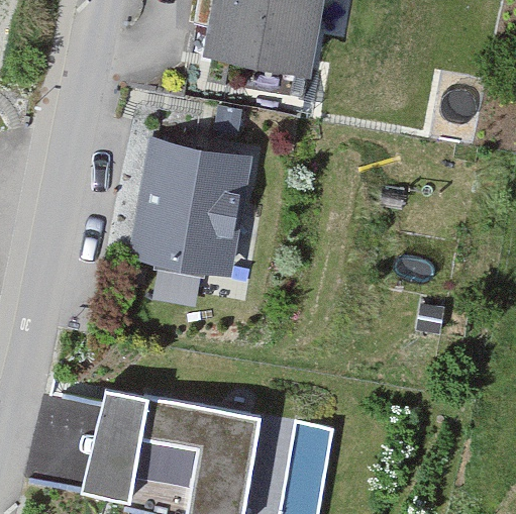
[(308,0),(229,0),(222,46),(265,54),(269,28),(303,34),(308,0)]
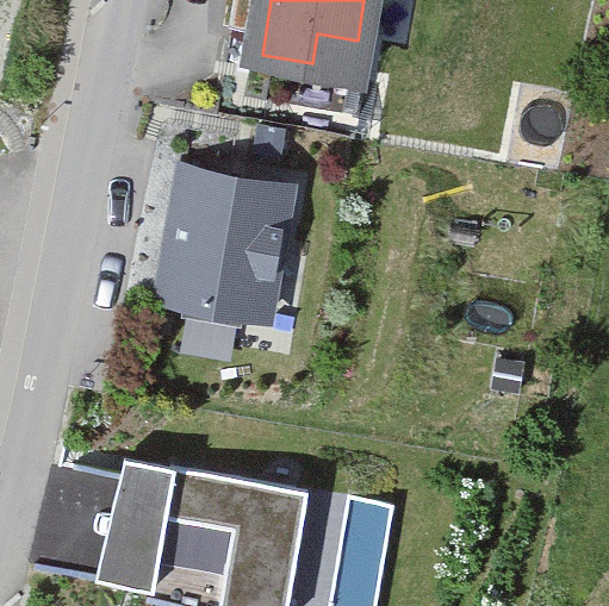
[(185,173),(163,299),(267,317),(289,191),(185,173)]
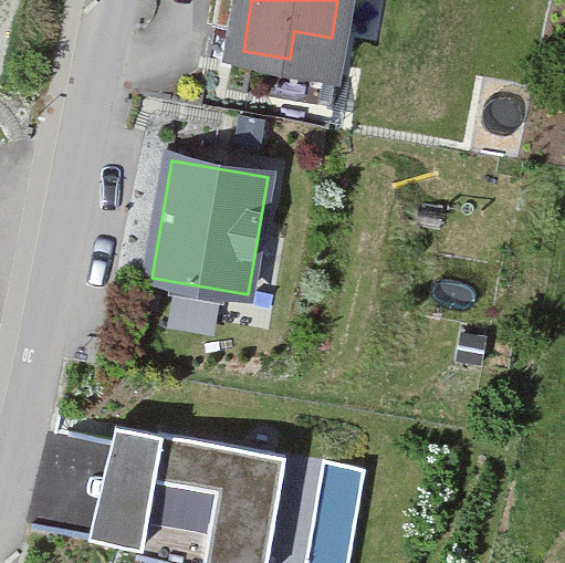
[(487,340),(464,335),(459,363),(481,367),(487,340)]
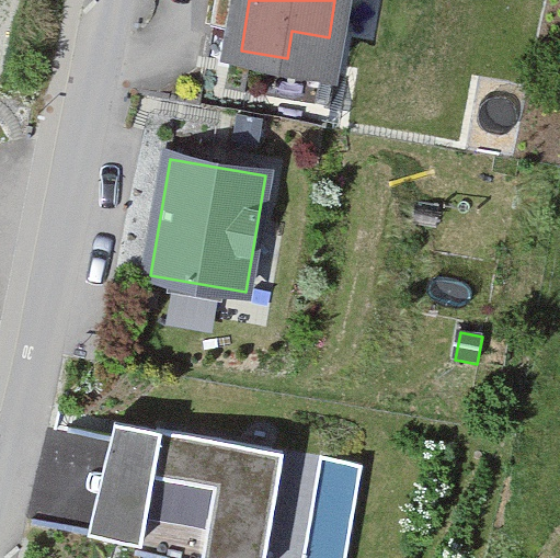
[(150,478),(138,545),(137,557),(265,557),(284,453),(117,423),(114,437),(106,470),(150,478)]
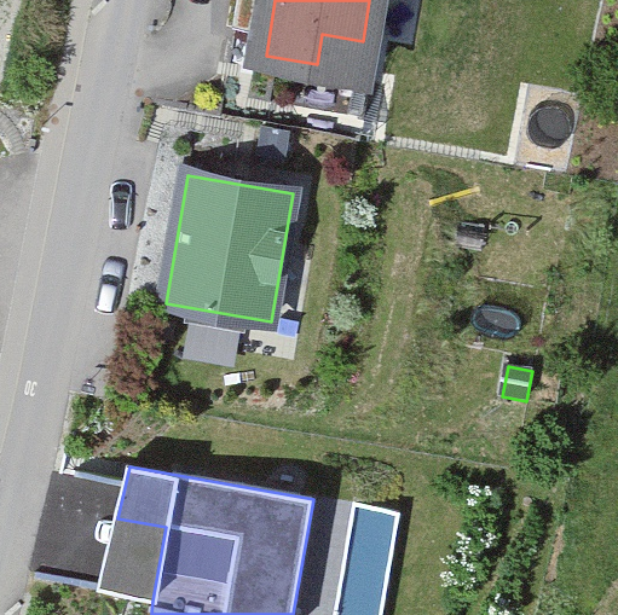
[(166,527),(117,518),(99,591),(152,601),(166,527)]
